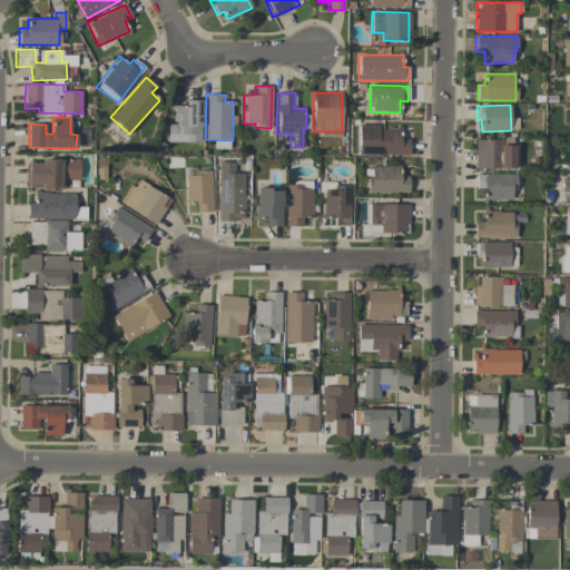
[(409,155),(409,139),(400,139),(400,128),(377,128),(377,125),(360,124),(359,155),(409,155)]
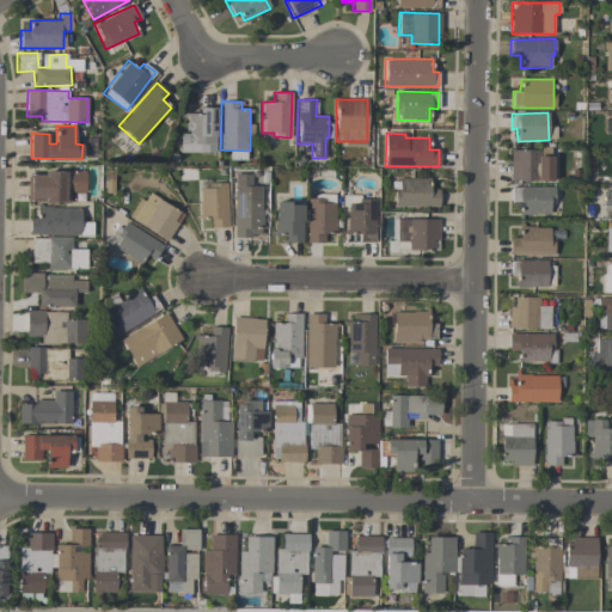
[(510,182),(552,181),(551,150),(509,150),(510,182)]
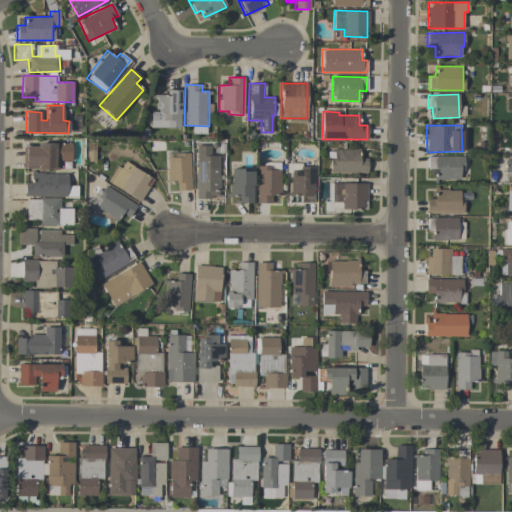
[(23,169),(58,168),(58,161),(72,160),(71,143),(23,144),(23,169)]
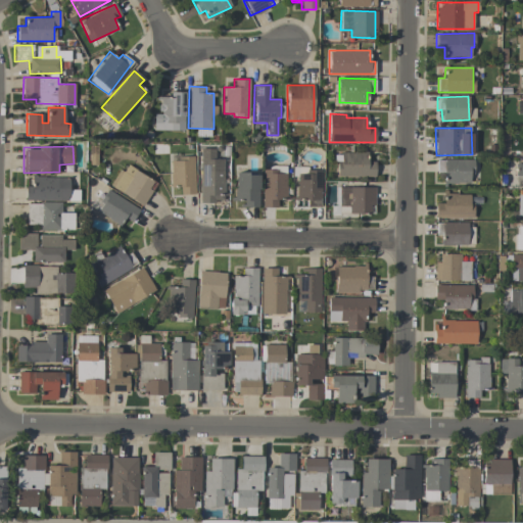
[(215,149),(200,148),(199,202),(223,202),(224,159),(215,158),(215,149)]
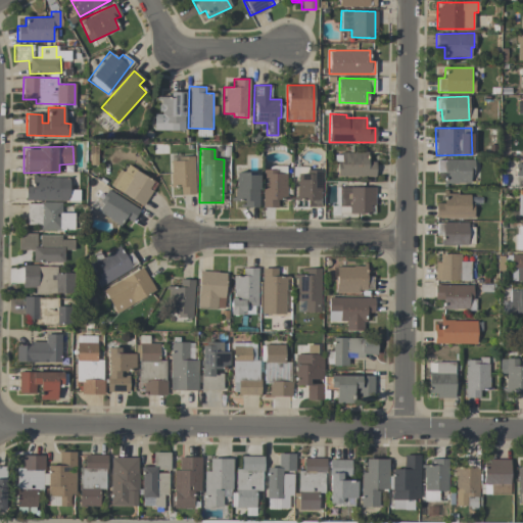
[(375,176),(374,161),(367,161),(367,152),(341,152),(341,162),(336,162),(336,177),(375,176)]
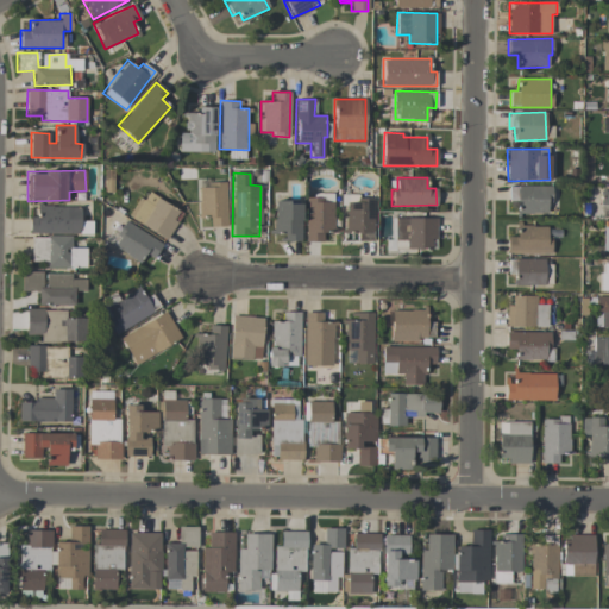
[(226,226),(226,182),(198,182),(199,217),(211,217),(212,227),(226,226)]
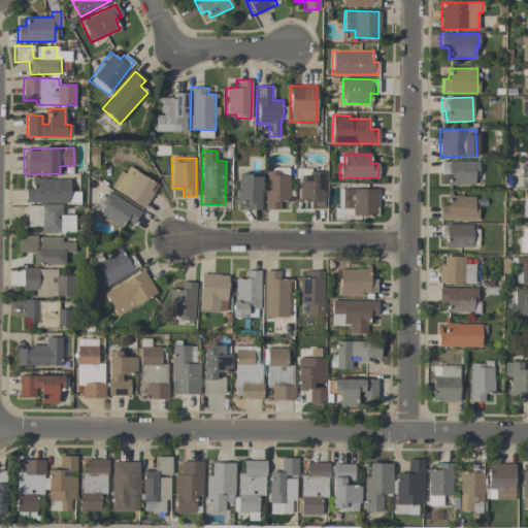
[(476,161),(440,161),(440,176),(448,176),(448,186),(476,186),(476,161)]
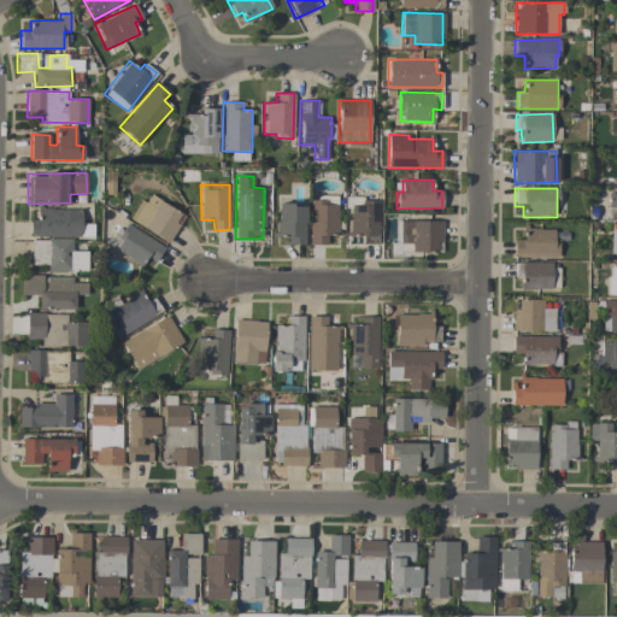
[(183,215),(146,193),(130,221),(166,241),(183,215)]
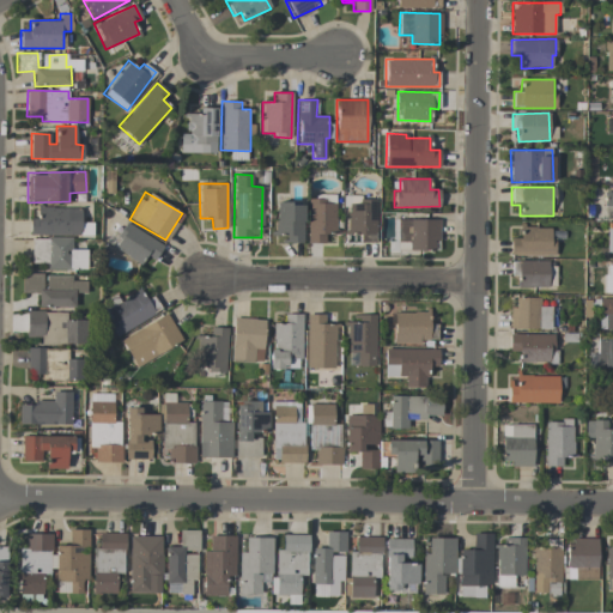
[(325,243),(325,235),(337,235),(335,195),(307,196),(308,243),(325,243)]
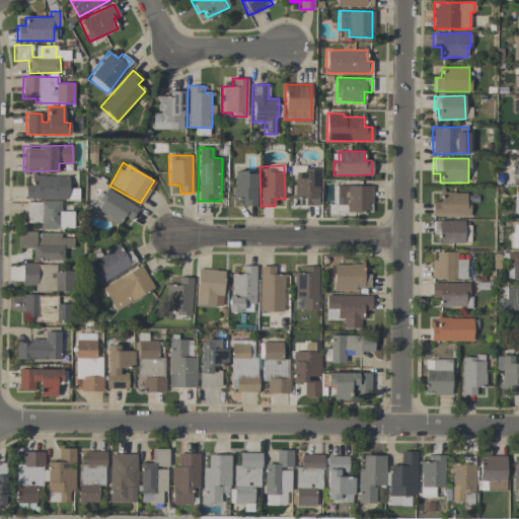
[(255,206),(256,172),(233,172),(232,200),(239,201),(238,205),(255,206)]
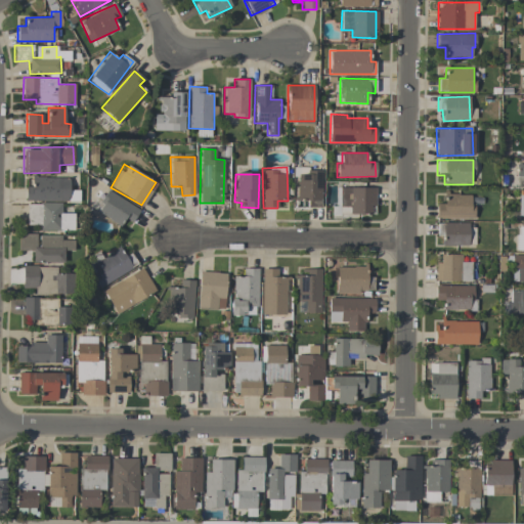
[(26,201),(68,201),(69,177),(32,177),(32,186),(26,186),(26,201)]
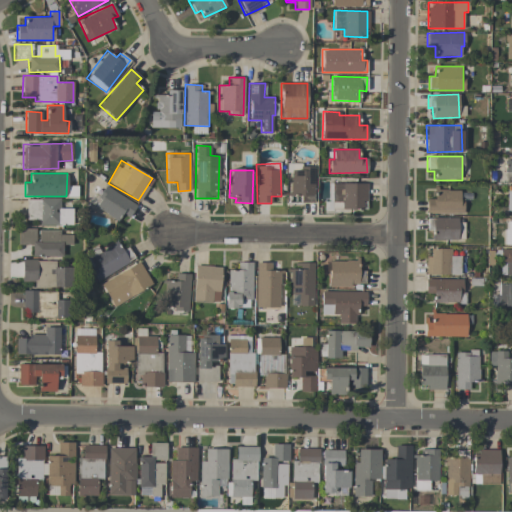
[(331,201),(342,201),(342,209),(361,210),(361,200),(366,200),(367,184),(332,183),(331,201)]
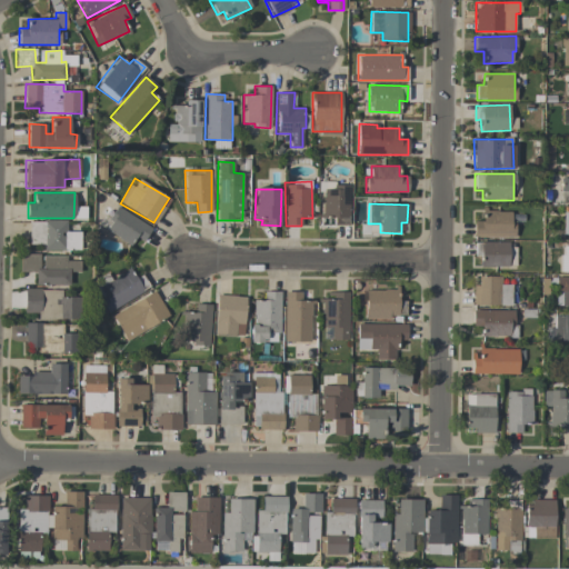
[(142,242),(151,227),(116,207),(103,229),(130,243),(133,237),(142,242)]
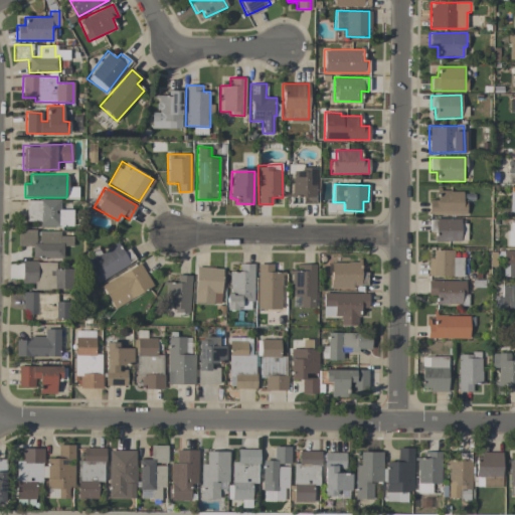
[(428,200),(428,214),(466,215),(466,200),(462,200),(462,191),(438,191),(437,200),(428,200)]
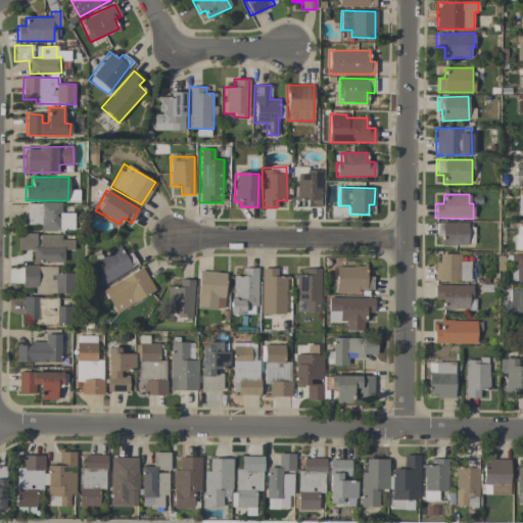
[(60,202),(27,203),(27,225),(39,225),(39,230),(74,229),(74,212),(61,214),(60,202)]
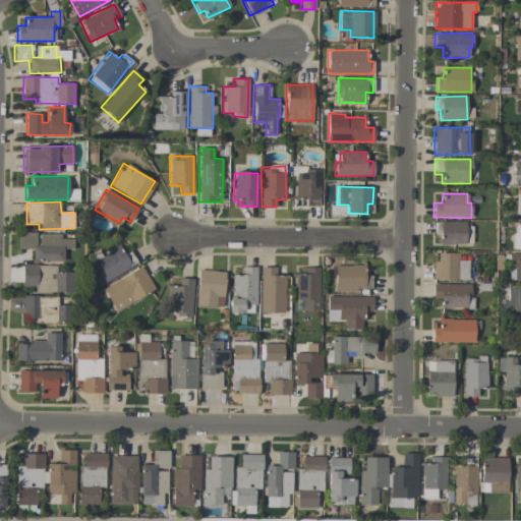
[(465,221),(435,222),(435,234),(440,234),(441,244),(466,244),(465,221)]
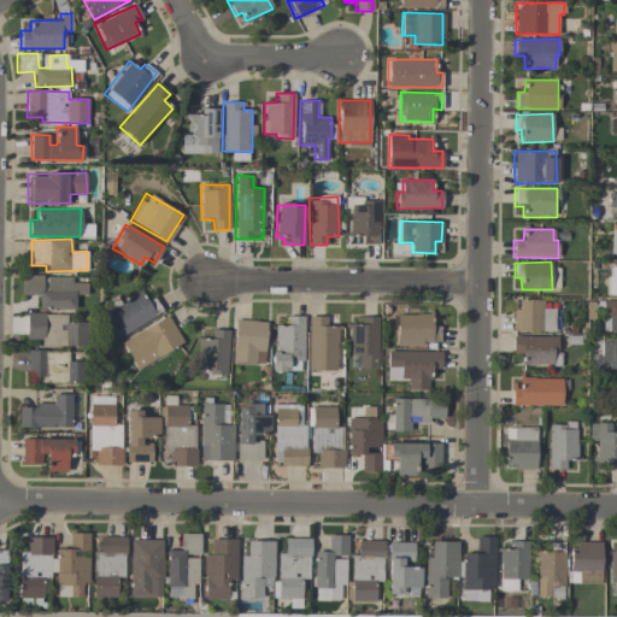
[(75,310),(75,295),(87,295),(87,277),(43,277),(43,276),(22,276),(22,294),(39,295),(39,309),(75,310)]
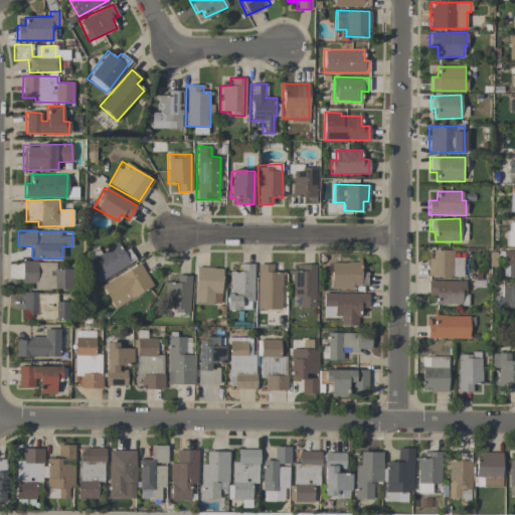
[(136,261),(128,248),(123,251),(118,242),(101,252),(98,247),(86,253),(94,268),(91,270),(98,283),(136,261)]
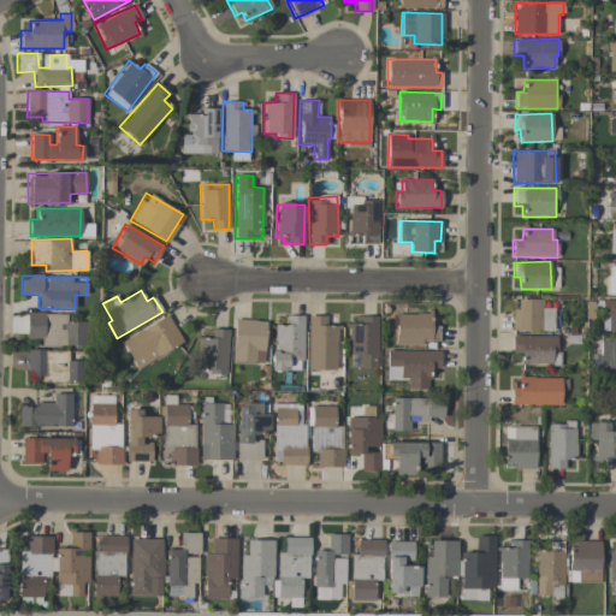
[(543,300),(514,298),(514,330),(554,331),(554,308),(543,308),(543,300)]
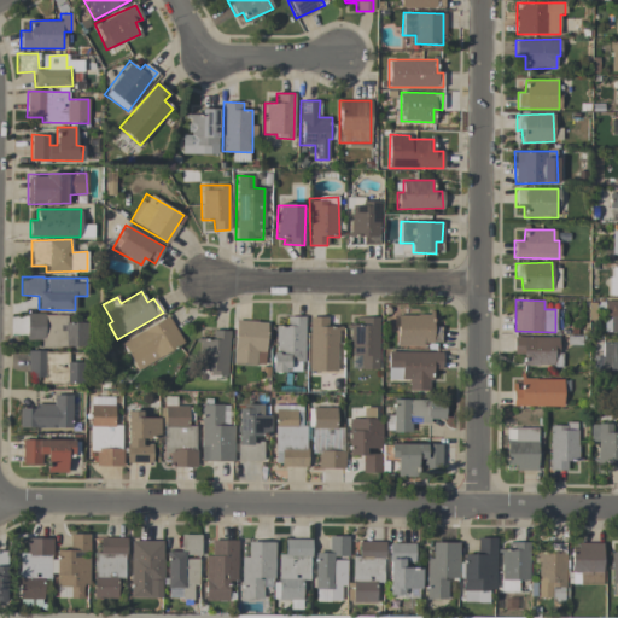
[(617,301),(604,301),(604,332),(617,332),(617,301)]
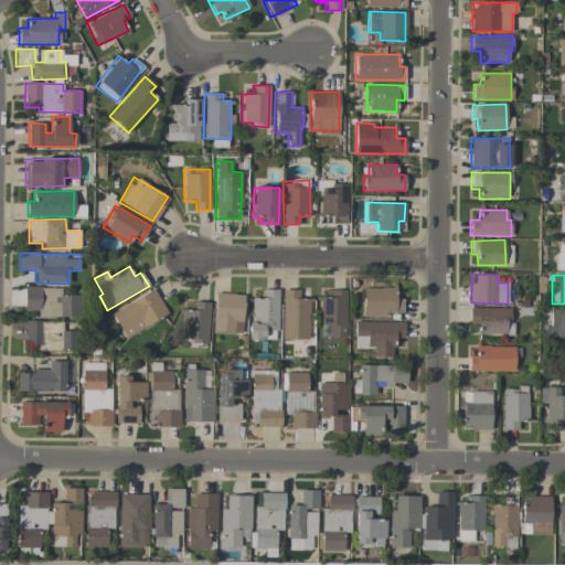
[(61,288),(24,287),(23,310),(38,311),(36,317),(77,317),(77,295),(61,295),(61,288)]
